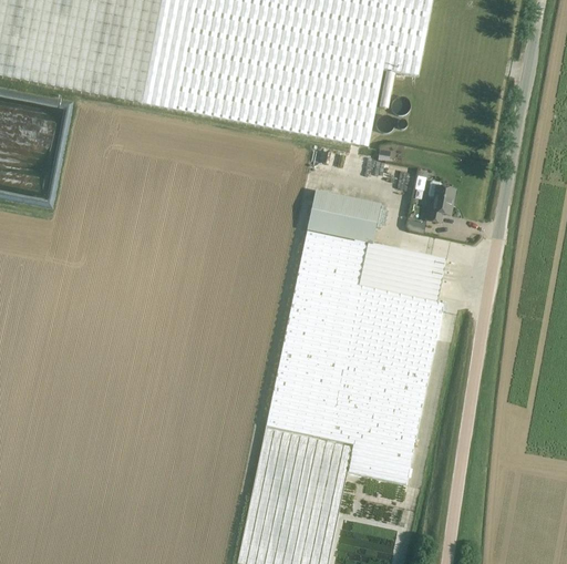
[(0,0),(0,74),(369,146),(383,68),(419,74),(431,0),(0,0)]
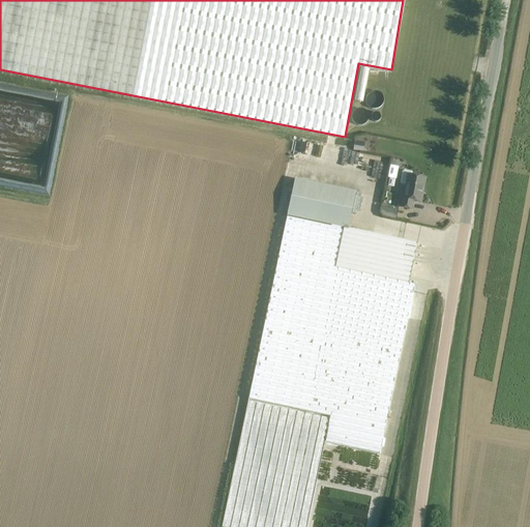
[(365,141),(359,135),(353,149),(364,150),(365,141)]
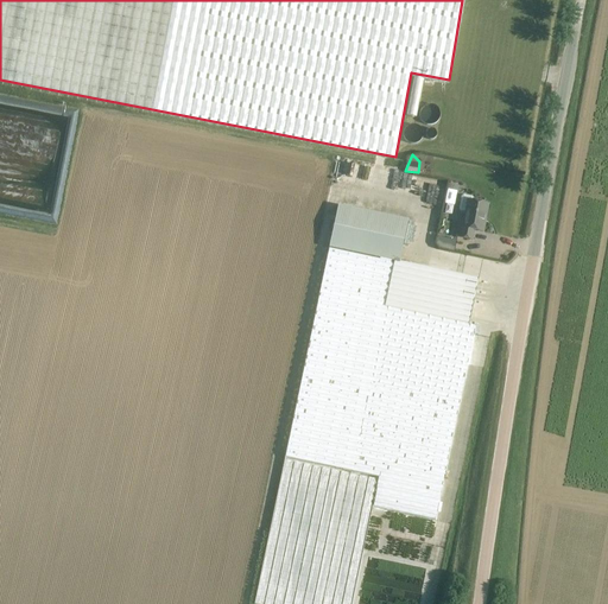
[(451,178),(438,176),(436,190),(448,191),(451,178)]
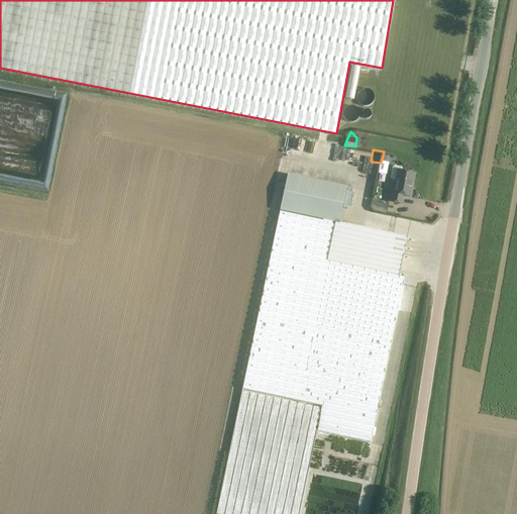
[(391,178),(396,179),(395,184),(391,184),(388,199),(401,202),(403,194),(410,195),(409,194),(411,182),(413,182),(415,172),(402,169),(402,166),(401,165),(394,163),(392,165),(390,176),(391,178)]
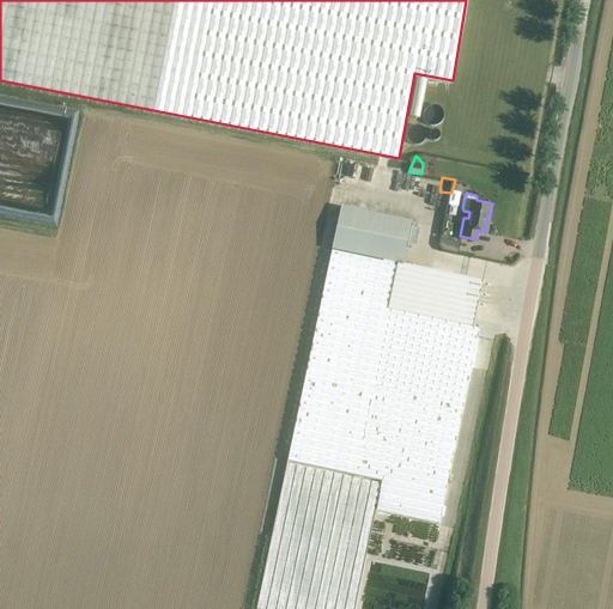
[(287,460),(258,608),(260,608),(353,608),(374,517),(375,510),(439,523),(444,492),(478,335),(480,335),(483,327),(479,327),(472,324),(481,279),(478,278),(402,262),(412,219),(341,203),(333,249),(287,460)]
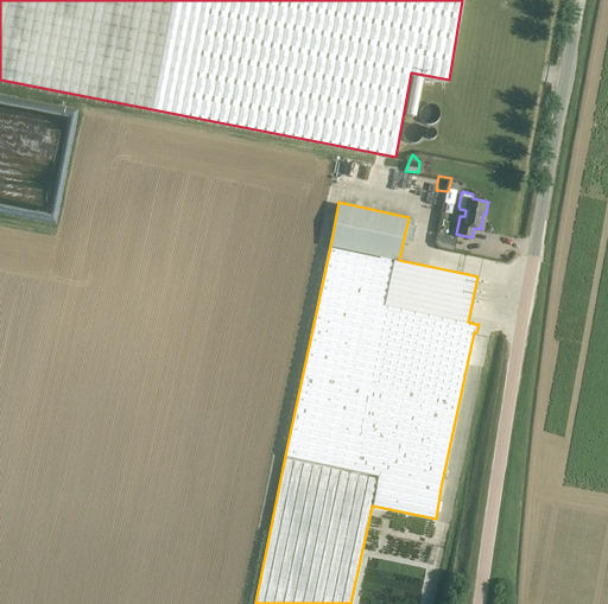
[(437,243),(456,247),(458,236),(439,233),(437,243)]
